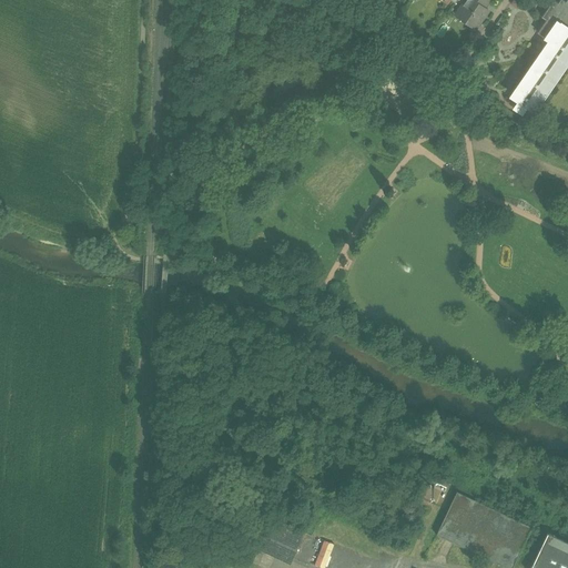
[(467,0),(457,14),(477,28),(490,9),(486,7),(489,0),(467,0)]
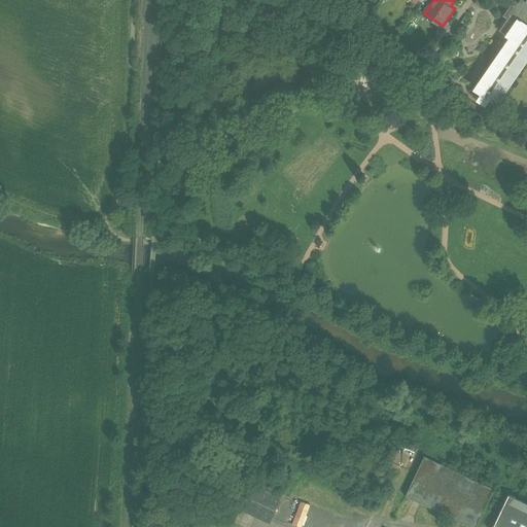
[(526,0),(525,0),(520,0),(519,2),(516,0),(513,0),(503,14),(507,18),(499,29),(508,35),(518,21),(522,23),(523,22),(526,25),(526,0)]
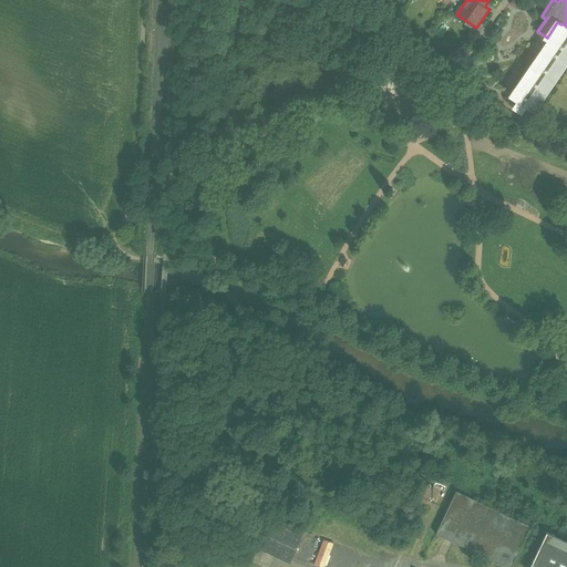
[(500,34),(507,20),(502,17),(494,31),(500,34)]
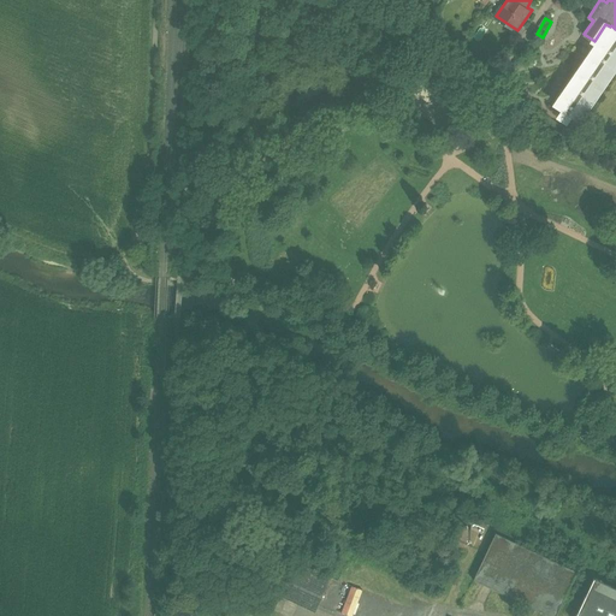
[(615,29),(611,25),(610,27),(605,24),(594,41),(598,43),(557,104),(566,110),(561,117),(567,120),(572,113),(580,119),(615,66),(615,29)]
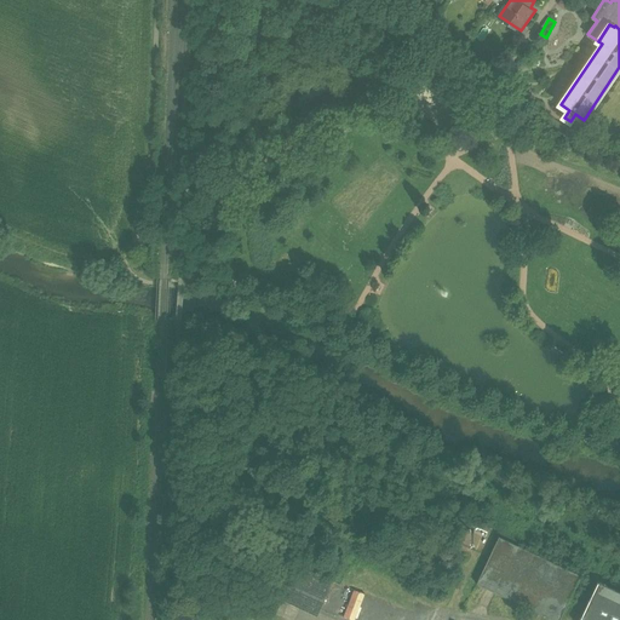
[(581,575),(500,537),(501,537),(500,535),(477,584),(478,584),(478,583),(557,619),(560,619),(583,575),(581,574),(581,575)]
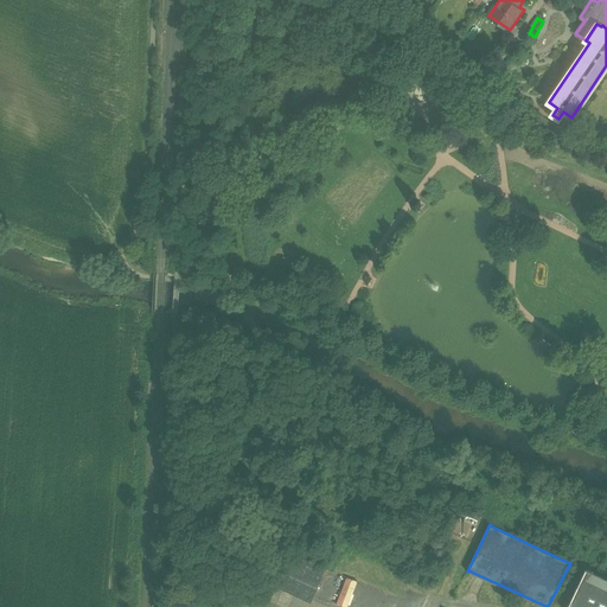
[(328,564),(285,544),(268,580),(312,601),(328,564)]
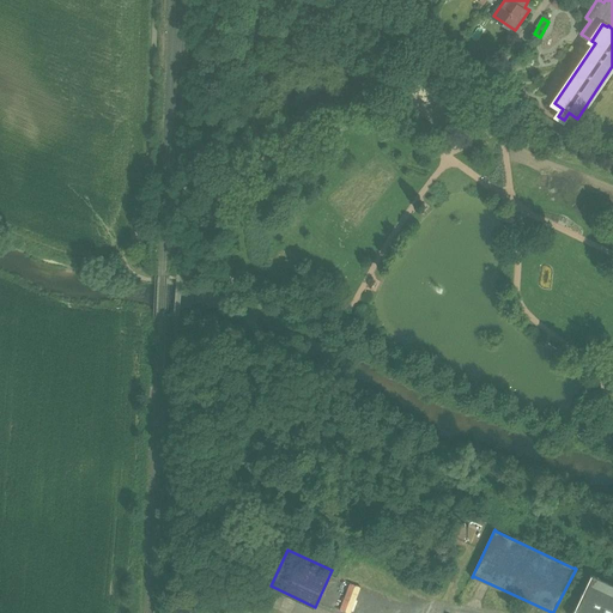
[(612,612),(612,583),(593,575),(574,612),(612,612)]
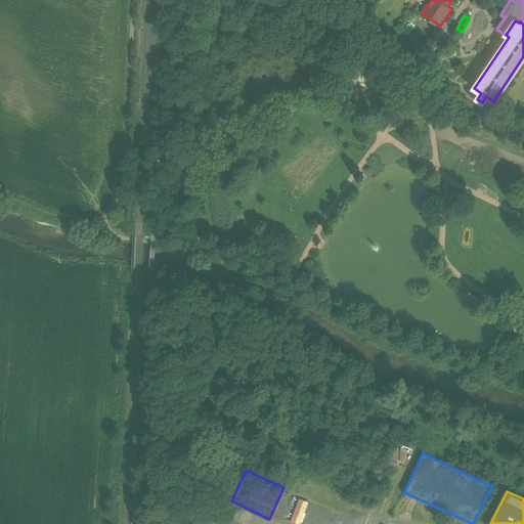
[(299,498),(293,522),(301,523),(304,523),(309,500),(299,498)]
